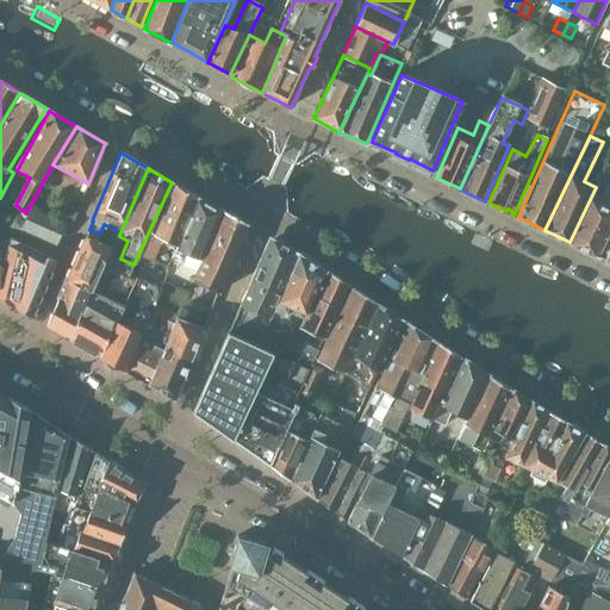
[(175,249),(198,197),(175,184),(170,192),(151,236),(148,234),(139,254),(151,260),(160,242),(175,249)]
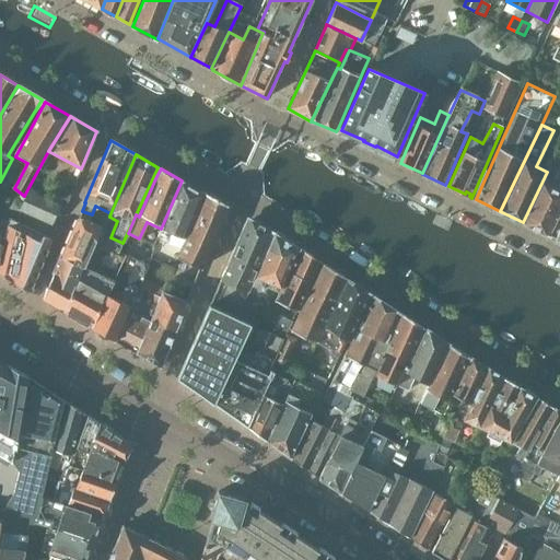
[(547,172),(523,222),(548,234),(559,209),(559,175),(548,170),(547,172)]
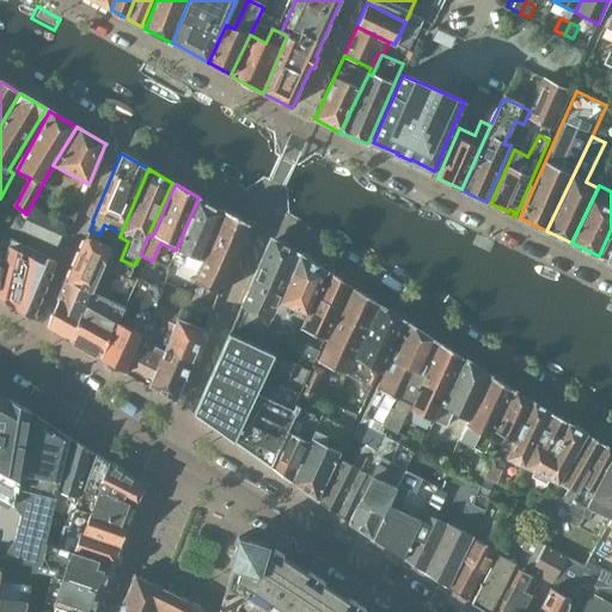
[(221,212),(199,197),(176,250),(172,258),(196,271),(221,212)]
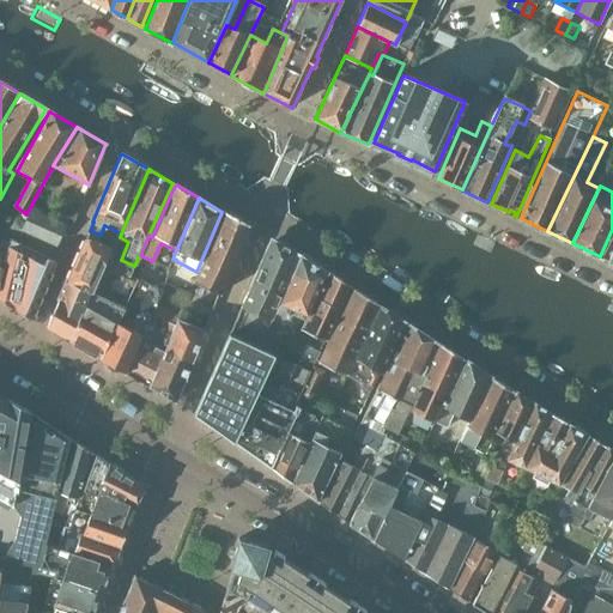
[(65,225),(29,210),(26,214),(18,229),(56,247),(65,225)]
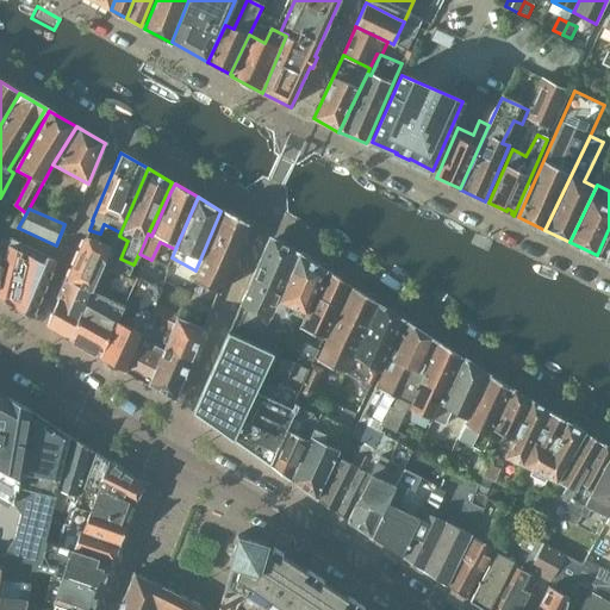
[(221,211),(195,271),(190,285),(216,297),(247,225),(221,211)]
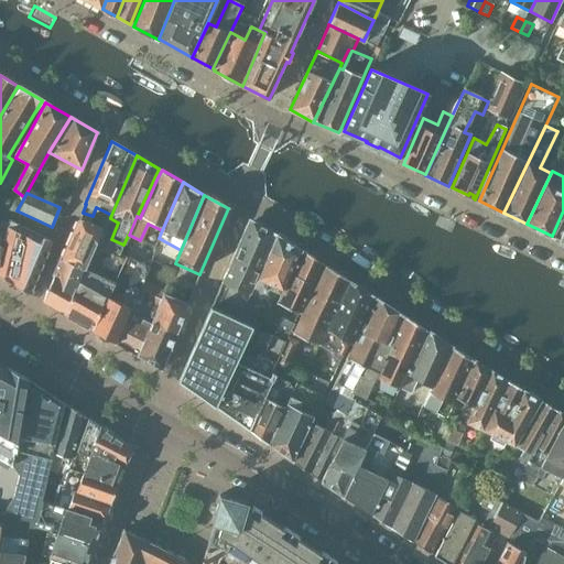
[(105,230),(78,219),(62,259),(115,281),(129,248),(123,245),(111,239),(102,237),(105,230)]
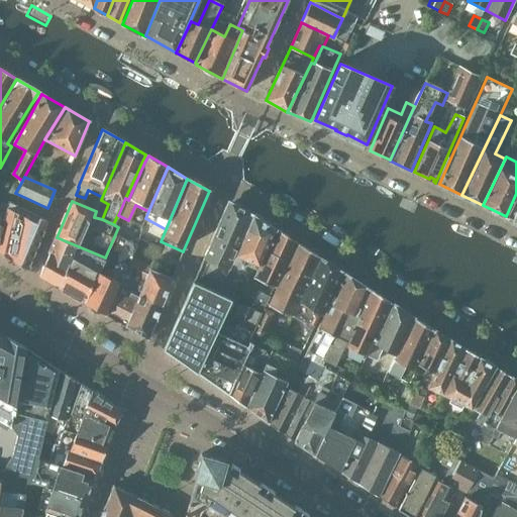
[(0,238),(0,254),(12,262),(16,246),(14,246),(15,243),(20,225),(21,222),(25,211),(18,207),(18,206),(10,203),(6,215),(5,220),(0,238)]
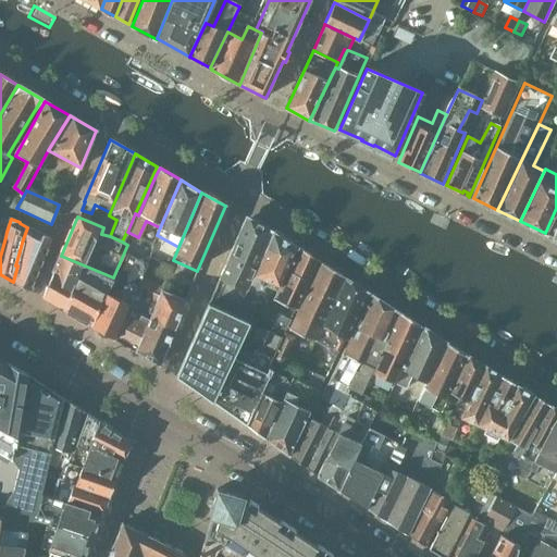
[(247,286),(271,232),(250,220),(243,224),(220,279),(246,291),(247,286)]
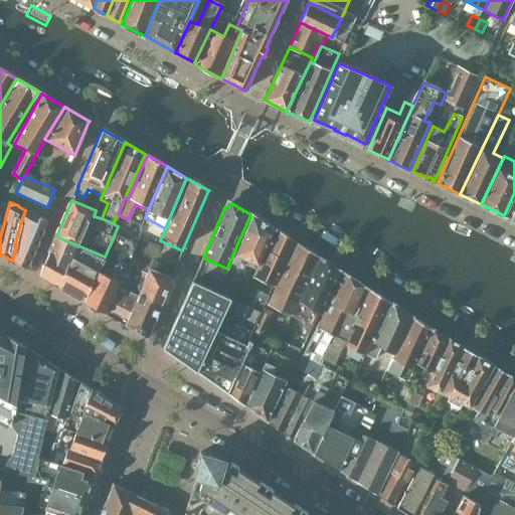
[(25,210),(21,221),(15,242),(18,243),(12,261),(28,269),(47,221),(25,210)]
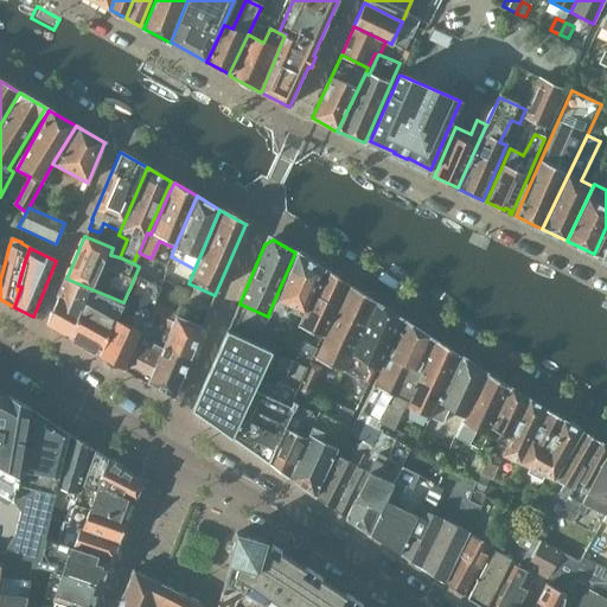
[(324,269),(295,253),(270,311),(269,312),(281,318),(285,307),(301,318),(324,269)]
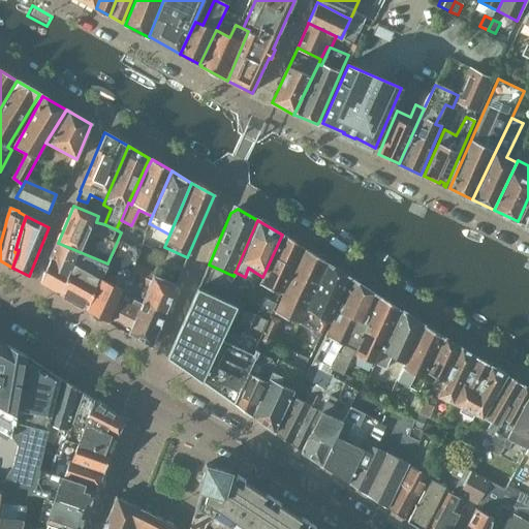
[(302,247),(282,235),(262,277),(257,286),(277,296),(302,247)]
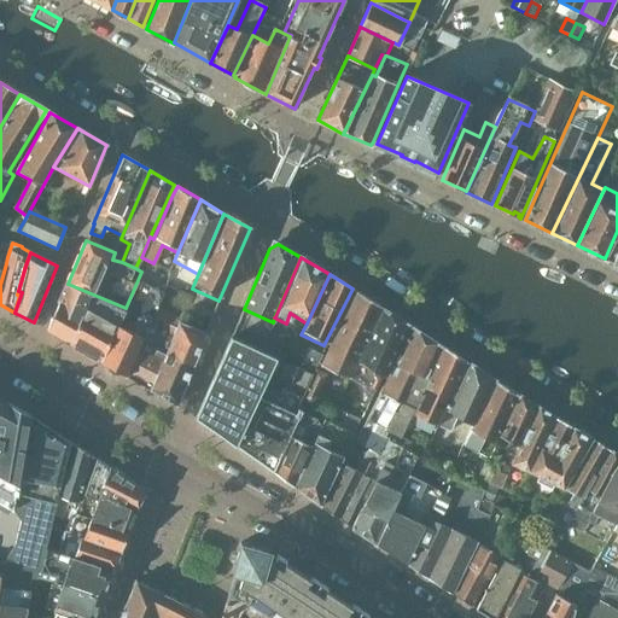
[(162,293),(138,281),(126,308),(101,361),(127,375),(145,333),(143,332),(150,315),(153,316),(162,293)]
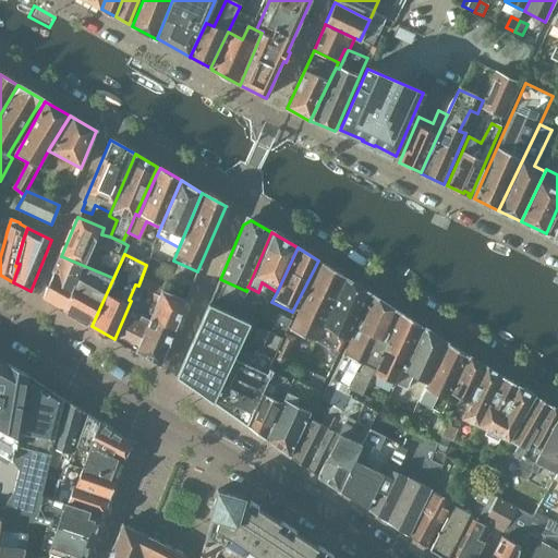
[(92,326),(113,278),(61,256),(43,299),(92,326)]
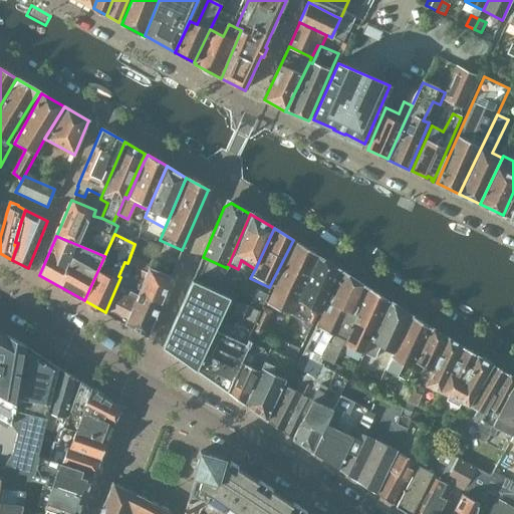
[(289,312),(317,255),(295,242),(253,332),(261,336),(275,305),(289,312)]
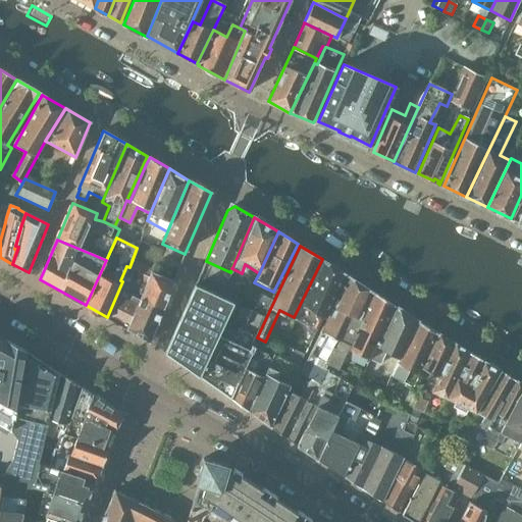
[(344,273),(323,260),(319,267),(294,317),(295,317),(285,338),(298,344),(308,350),(338,285),(344,273)]
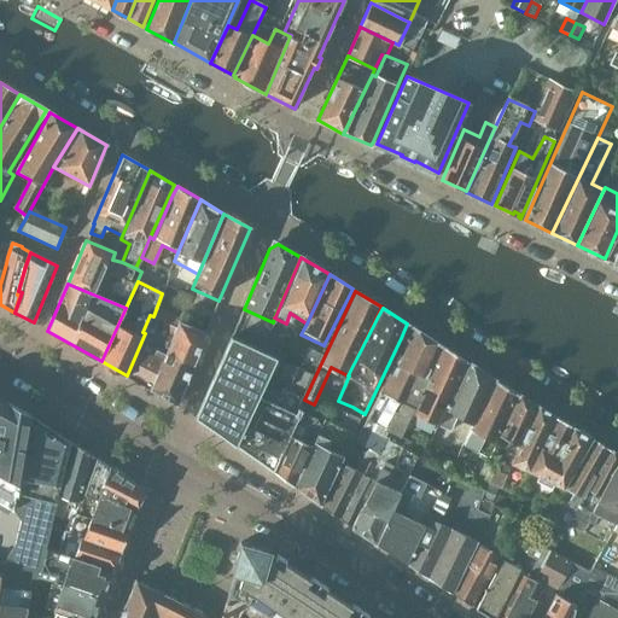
[(273,322),(244,309),(196,417),(274,472),(302,412),(307,402),(297,397),(310,368),(298,362),(298,354),(266,339),(273,322)]
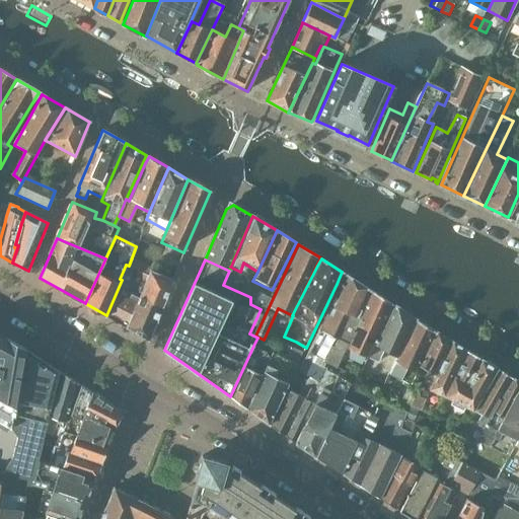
[(138,270),(129,266),(126,265),(120,279),(122,280),(106,315),(118,321),(138,270)]
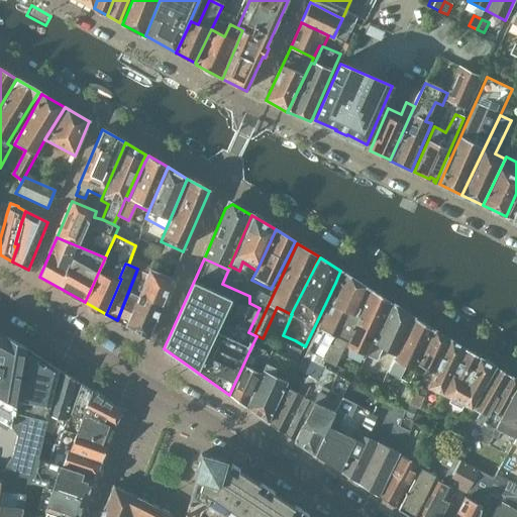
[(147,273),(137,269),(117,320),(125,325),(147,273)]
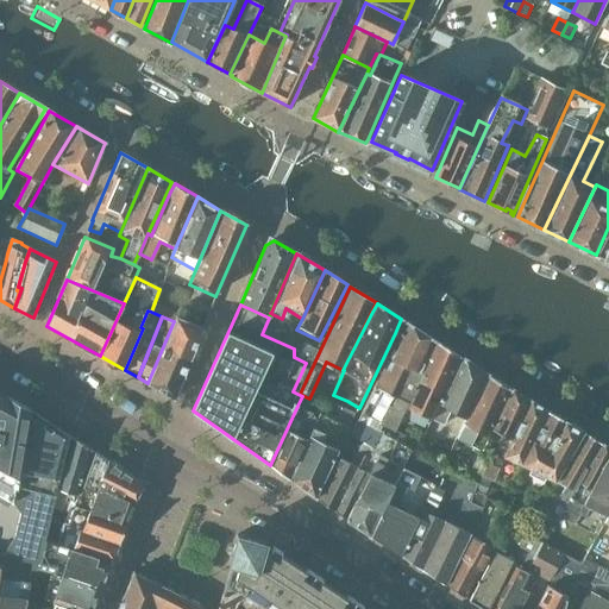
[(202,330),(174,321),(148,383),(175,397),(202,330)]
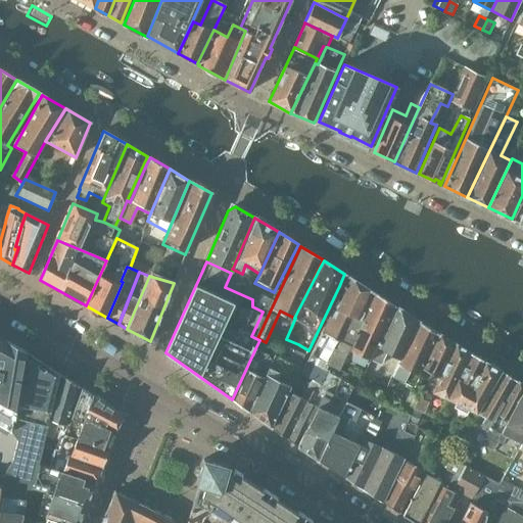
[(374,293),(348,276),(311,357),(338,370),(347,350),(374,293)]
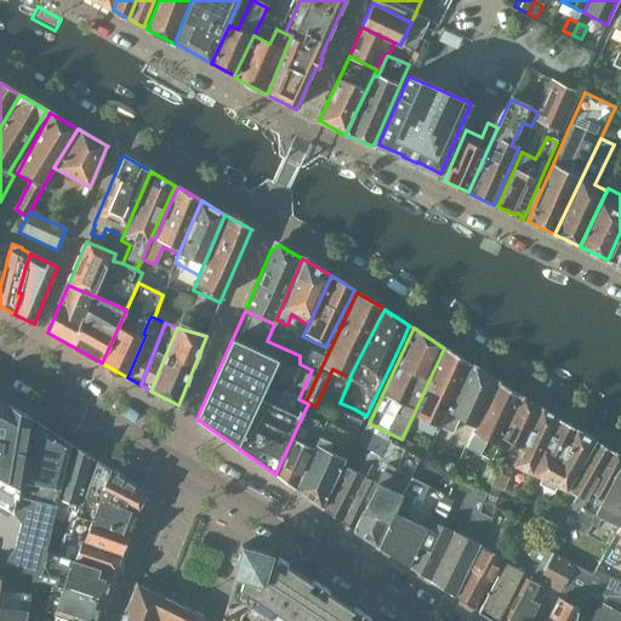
[(468,363),(444,348),(412,416),(439,427),(468,363)]
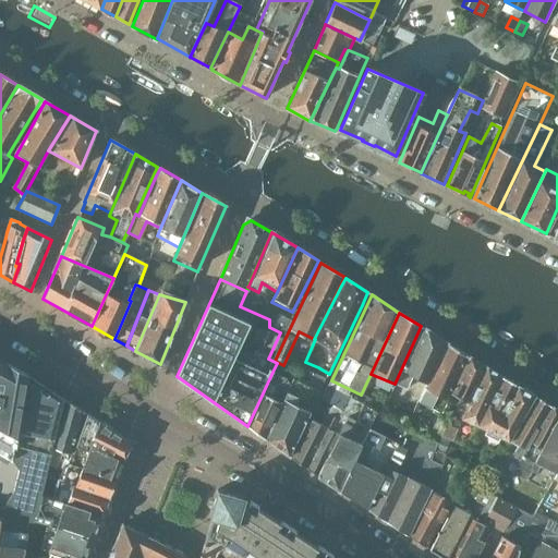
[(447,342),(425,329),(391,398),(415,409),(417,405),(447,342)]
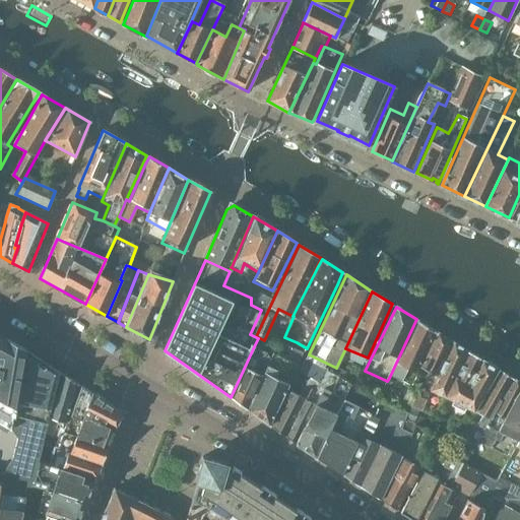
[(436,331),(416,319),(389,378),(409,389),(417,371),(436,331)]
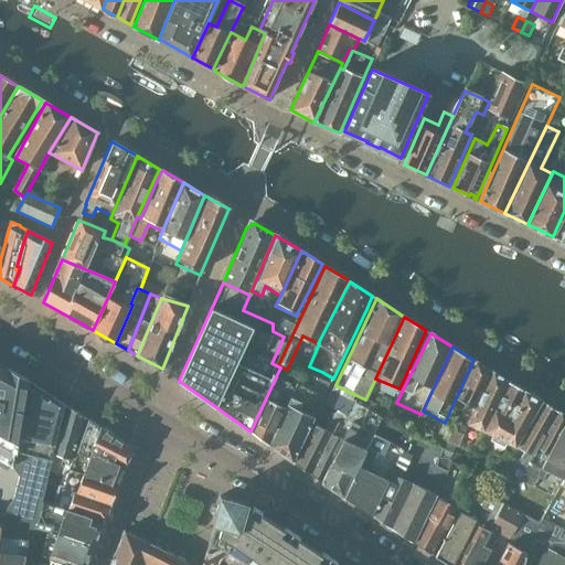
[(491,371),(473,360),(454,403),(462,407),(458,416),(469,420),(491,371)]
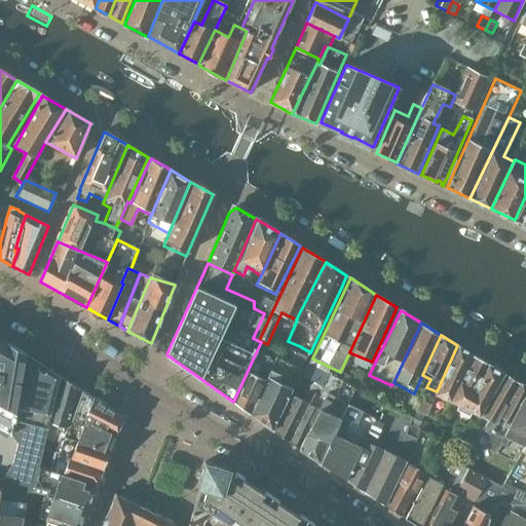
[(0,413),(14,422),(15,421),(28,353),(7,342),(6,344),(0,340),(0,338),(0,413)]
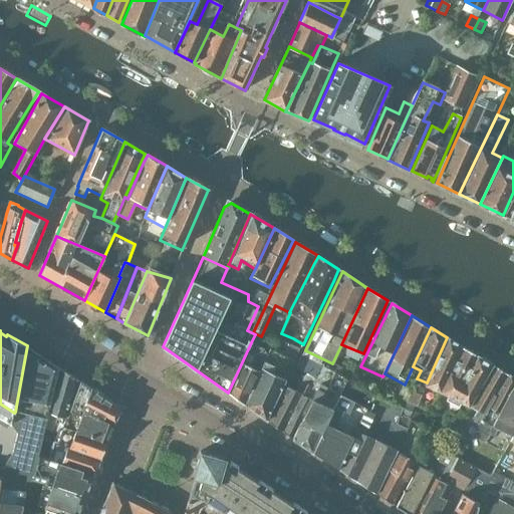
[(463,346),(447,337),(427,382),(424,390),(440,398),(449,377),(463,346)]
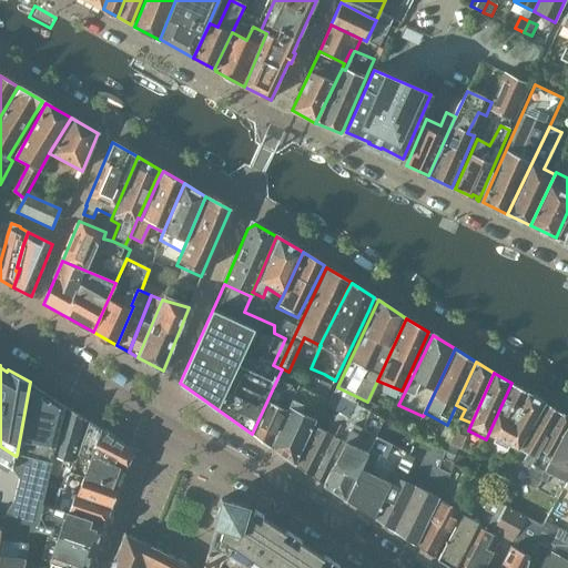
[(252,434),(270,447),(297,387),(277,378),(252,434)]
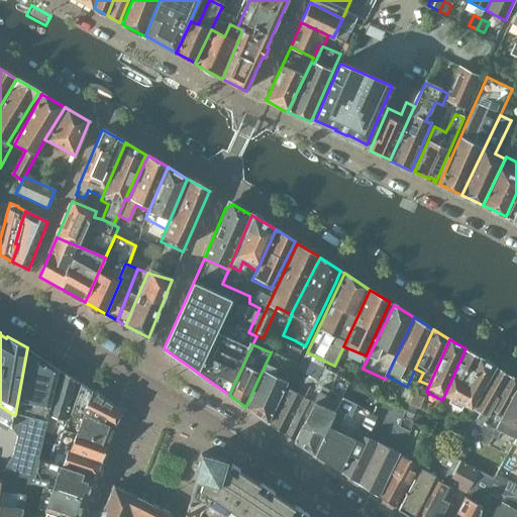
[(60,370),(27,347),(21,385),(15,414),(48,421),(60,370)]
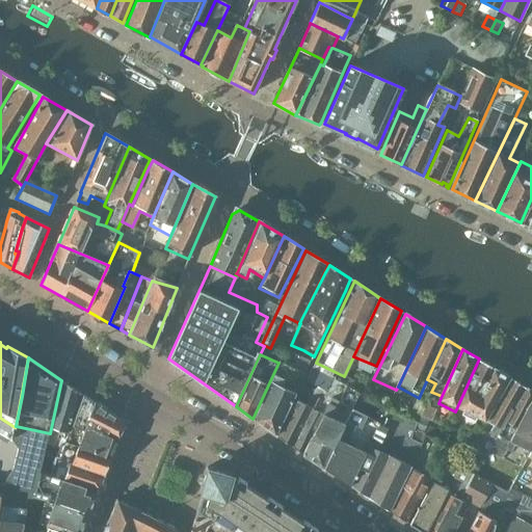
[(494,368),(479,358),(464,391),(476,397),(479,390),(483,387),(494,368)]
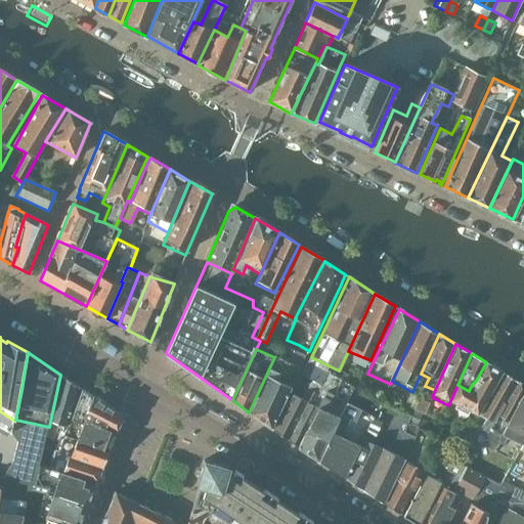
[(275,355),(274,357),(249,412),(271,429),(301,367),(275,355)]
